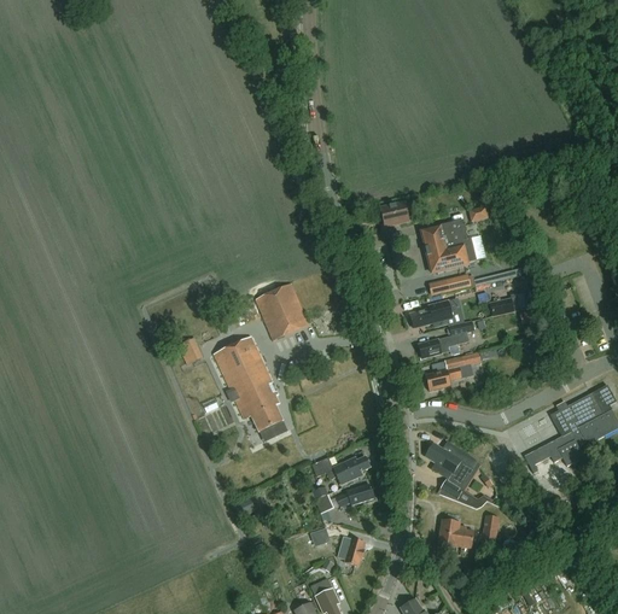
[(409,216),(418,215),(414,200),(406,203),(404,200),(380,206),(385,226),(409,220),(409,216)]
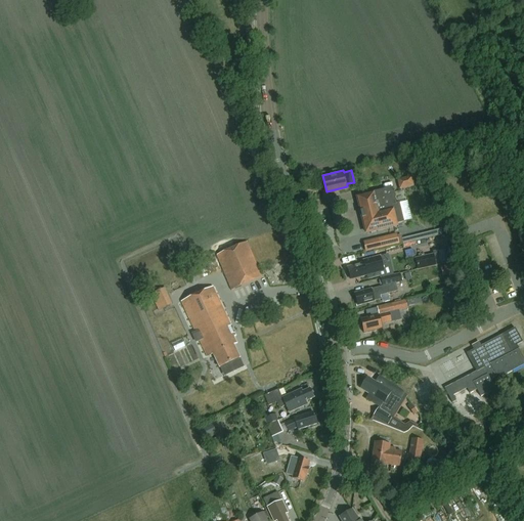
[(400,187),(413,184),(411,175),(397,178),(400,187)]
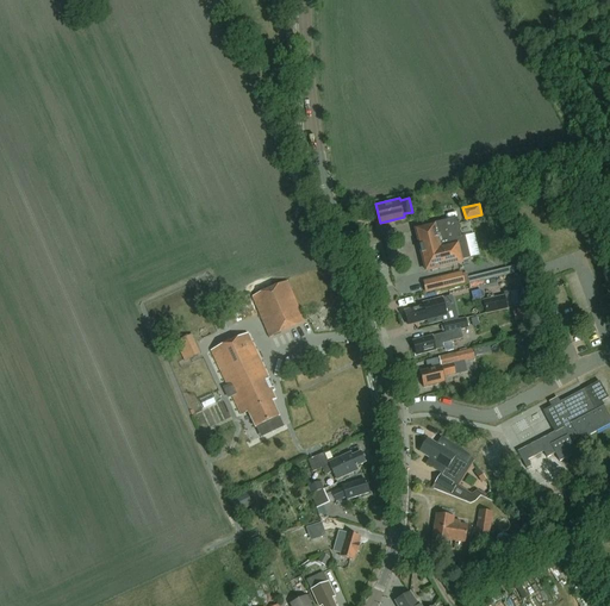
[(461,257),(470,255),(465,233),(461,235),(456,216),(434,222),(434,223),(416,227),(427,268),(461,260),(461,257)]
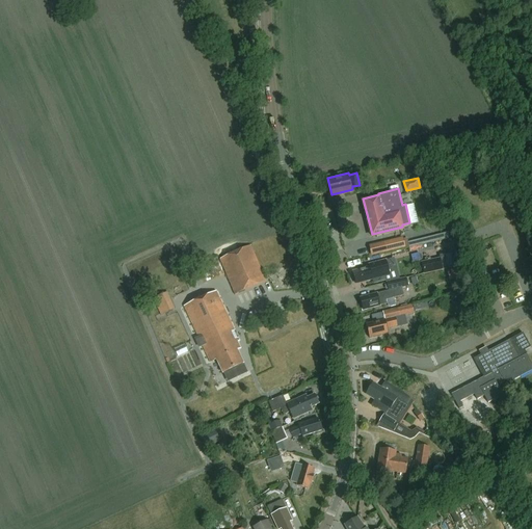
[(449,231),(407,240),(409,246),(450,236),(449,231)]
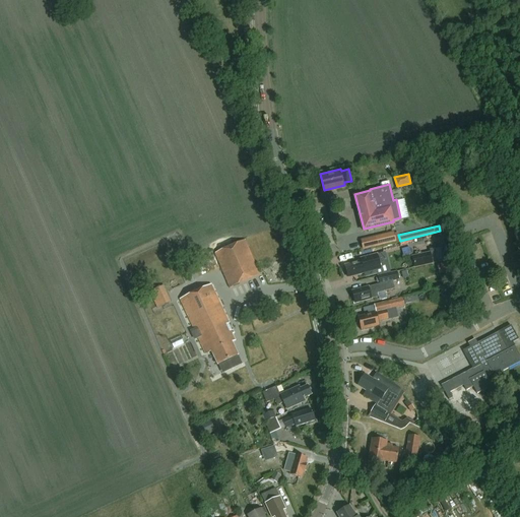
[(378,244),(396,239),(394,229),(375,234),(378,244)]
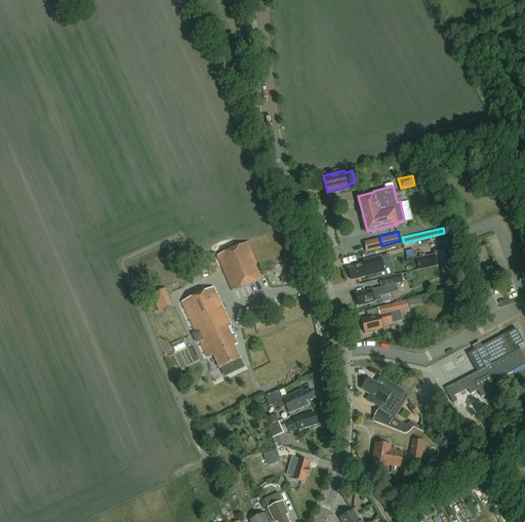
[(263,275),(247,240),(216,253),(232,288),(263,275)]
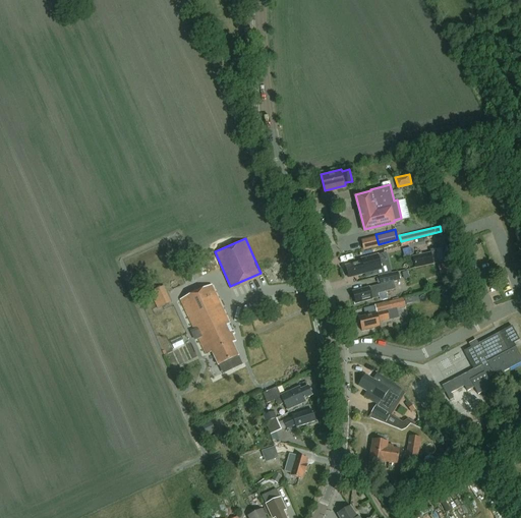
[(430,250),(412,254),(415,265),(421,264),(433,261),(430,250)]
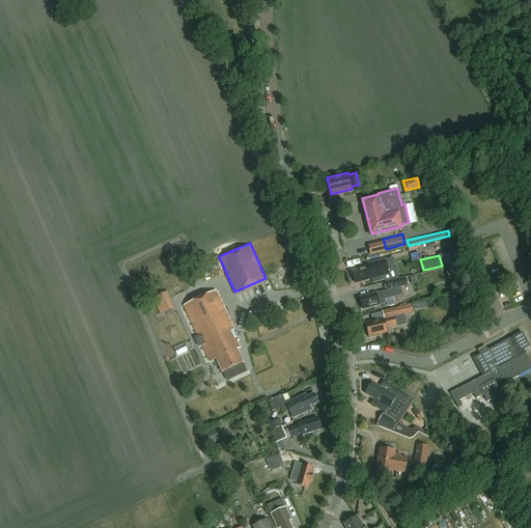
[(401,265),(388,269),(385,257),(368,262),(368,265),(352,269),(356,281),(372,277),(373,280),(403,273),(401,265)]
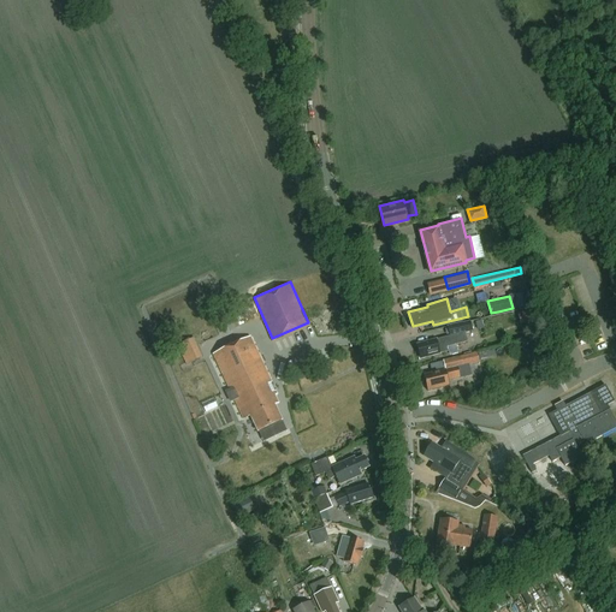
[(521,321),(535,316),(532,306),(517,310),(521,321)]
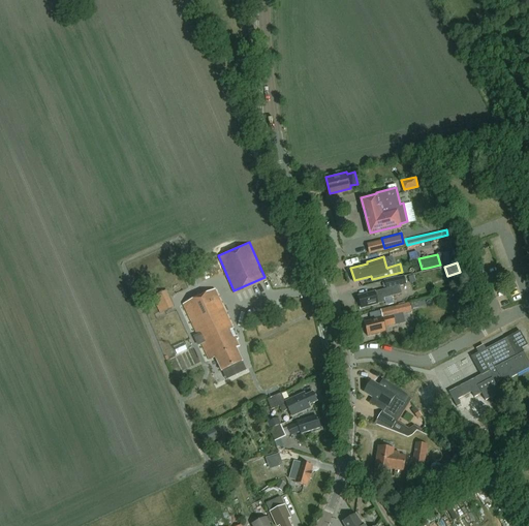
[(402,291),(400,283),(406,282),(404,274),(384,279),(386,287),(358,295),(362,306),(382,301),(381,297),(402,291)]
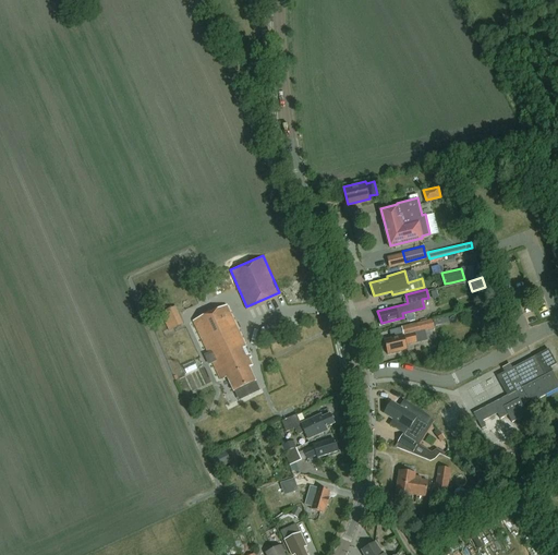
[(490,303),(487,291),(478,293),(481,305),(490,303)]
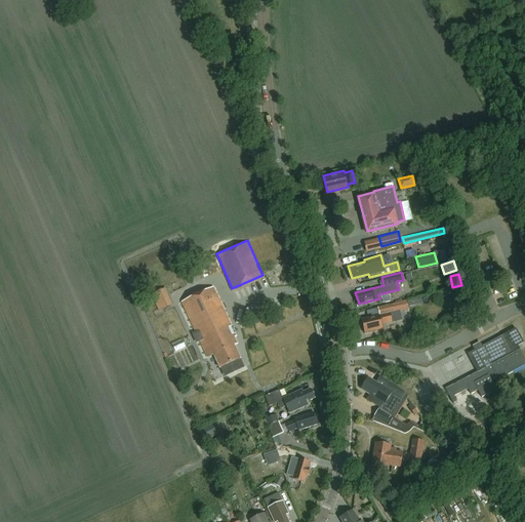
[(219,366),(240,357),(234,344),(237,343),(234,335),(236,334),(213,285),(182,299),(207,356),(213,353),(219,366)]
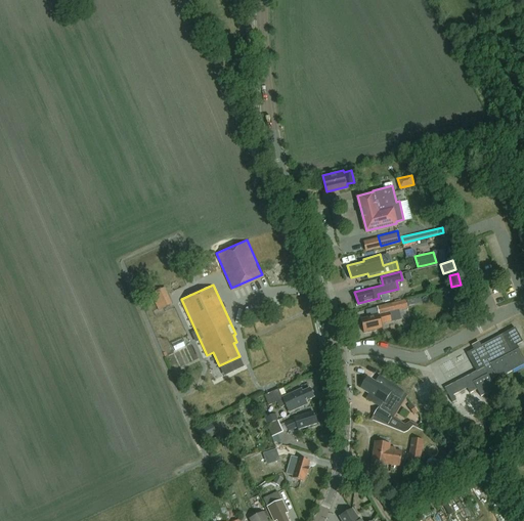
[(408,307),(406,298),(392,301),(392,300),(385,302),(385,303),(377,304),(379,313),(360,317),(363,331),(382,327),(381,322),(401,317),(399,309),(408,307)]
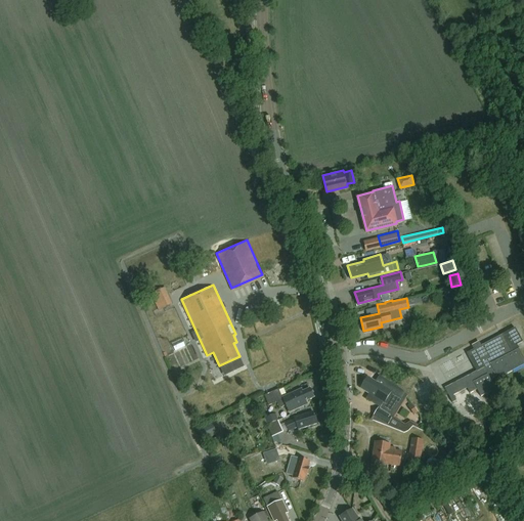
[(515,326),(481,344),(474,348),(467,351),(476,370),(444,386),(452,400),(456,398),(453,393),(467,386),(470,391),(477,388),(481,395),(495,387),(490,378),(496,374),(498,377),(523,362),(523,356),(517,343),(522,340),(515,326)]
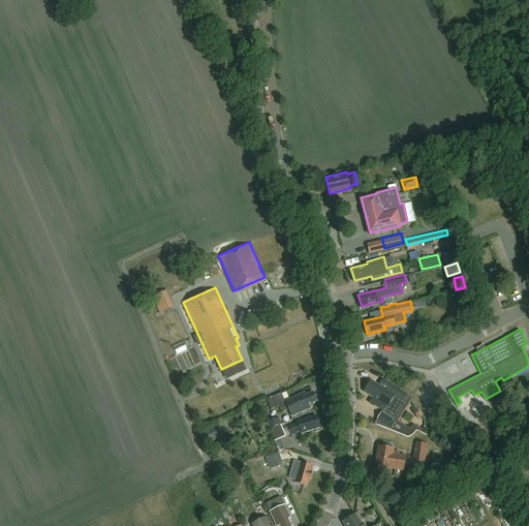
[(398,413),(406,400),(379,383),(378,383),(371,379),(364,391),(373,396),(369,401),(383,410),(382,411),(392,416),(395,412),(398,413)]
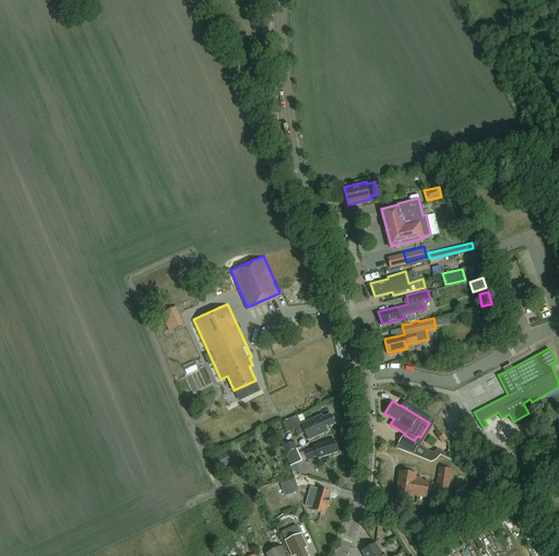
[(324,427),(335,423),(331,413),(322,416),(321,413),(301,423),(297,414),(282,421),(287,430),(296,426),(298,434),(305,430),(308,438),(325,430),(324,427)]
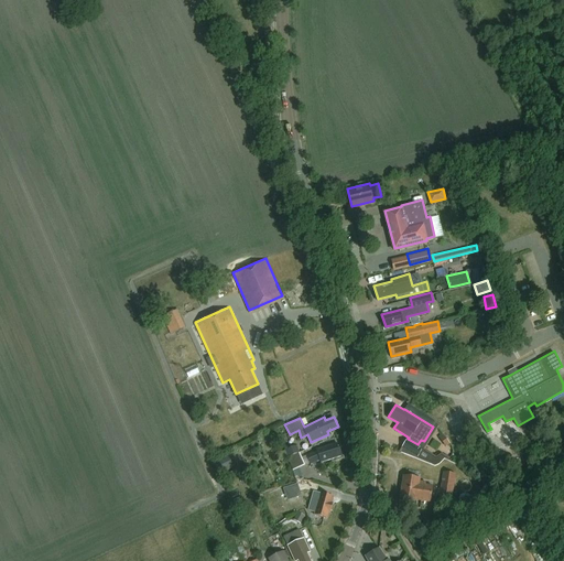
[(321,461),(342,454),(337,441),(316,448),(316,449),(306,453),(311,463),(320,459),(321,461)]
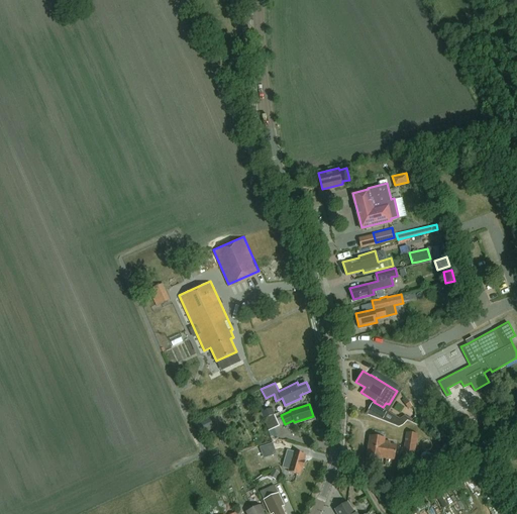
[(272,407),(262,411),(265,418),(269,429),(280,424),(275,413),(272,407)]
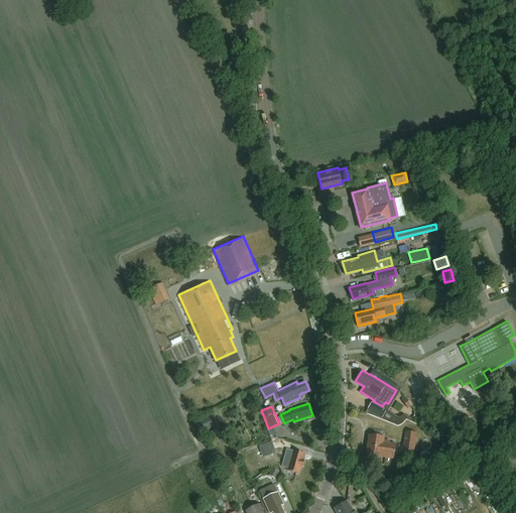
[(400,415),(396,423),(397,424),(401,422),(406,417),(407,415),(403,413),(400,415)]
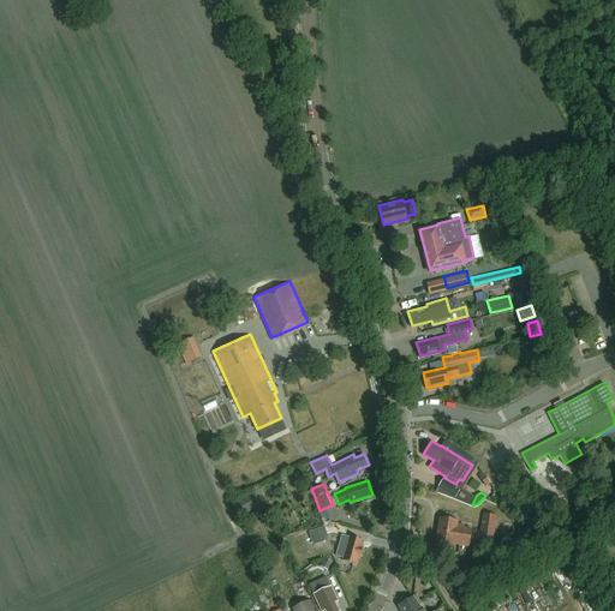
[(238,514),(255,507),(249,493),(232,501),(238,514)]
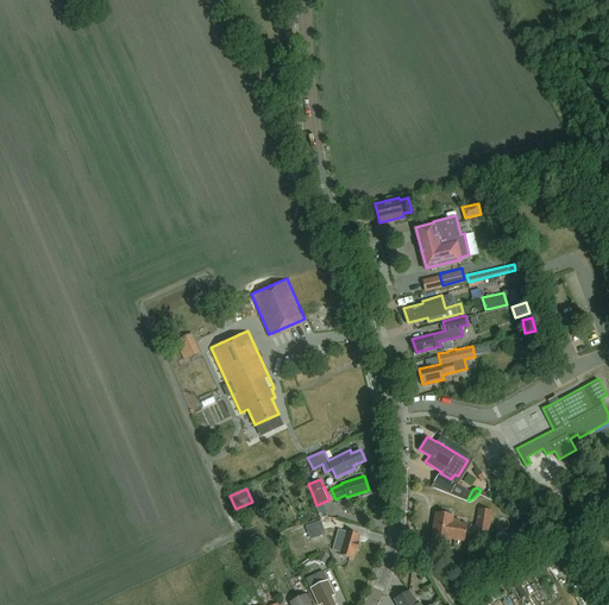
[(489,533),(493,510),(478,508),(475,531),(489,533)]
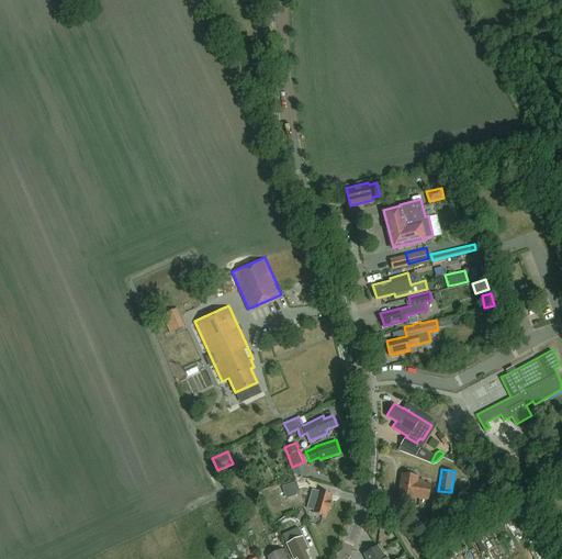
[(402,471),(398,495),(415,498),(415,496),(428,499),(430,482),(424,481),(424,479),(418,478),(418,474),(402,471)]
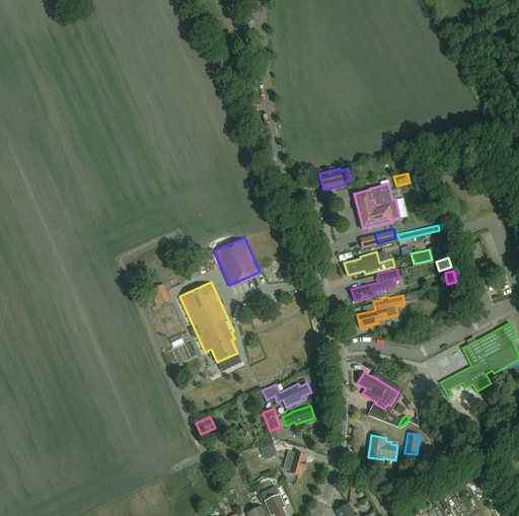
[(305,460),(306,455),(295,452),(288,450),(286,458),(291,459),(290,463),(286,461),(284,467),(290,469),(290,471),(300,475),(302,469),(304,470),(306,461),(305,460)]
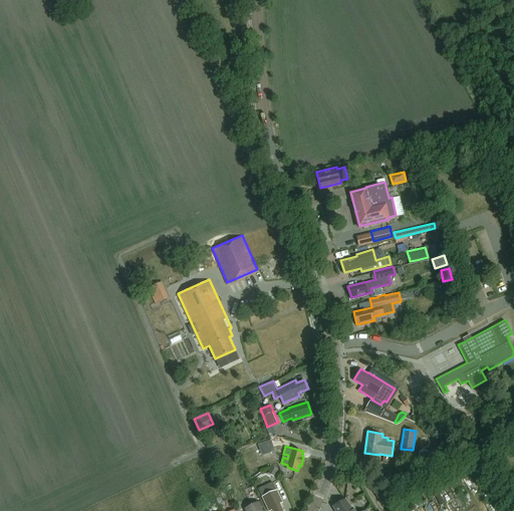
[(276,490),(263,496),(269,509),(272,508),(273,510),(282,510),(279,502),(282,501),(276,490)]
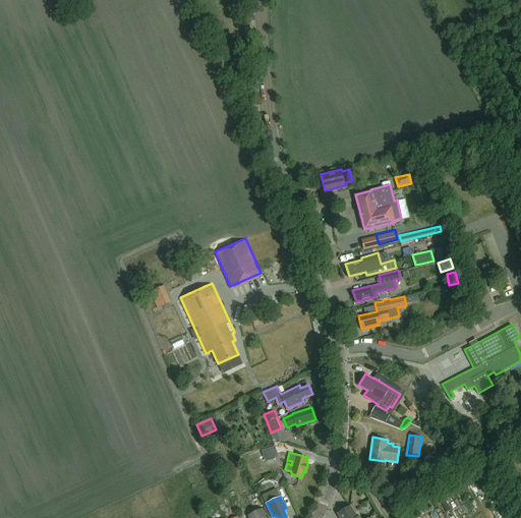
[(372,517),(371,516),(366,517),(360,517),(358,514),(356,515),(350,505),(338,512),(340,517),(372,517)]
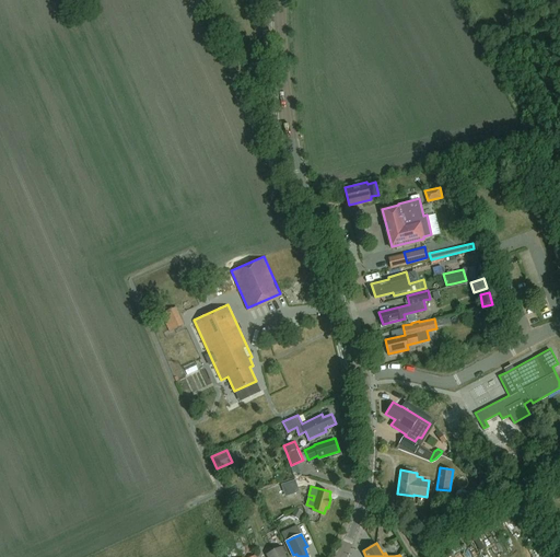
[(268,556),(287,556),(281,545),(266,553),(268,556)]
